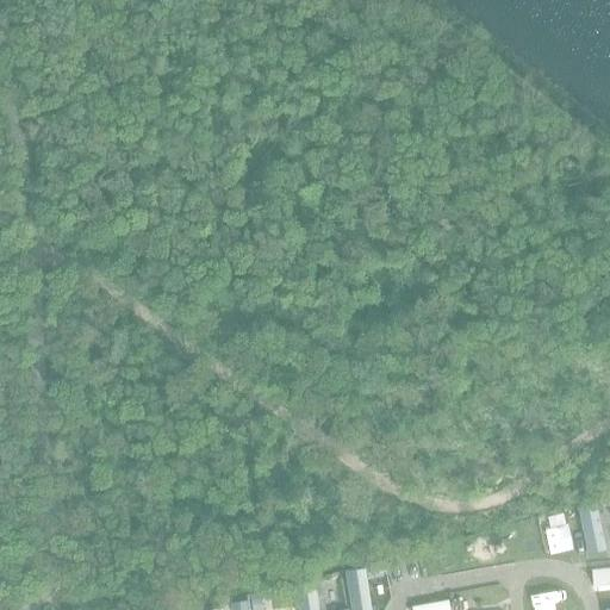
[(596,503),(578,506),(587,549),(604,546),(596,503)]
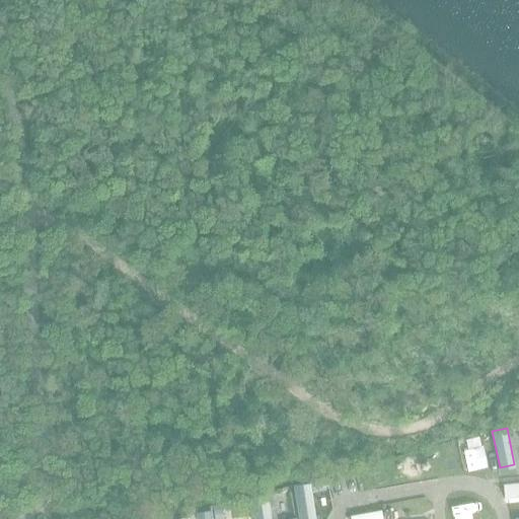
[(518,497),(518,483),(503,485),(505,499),(518,497)]
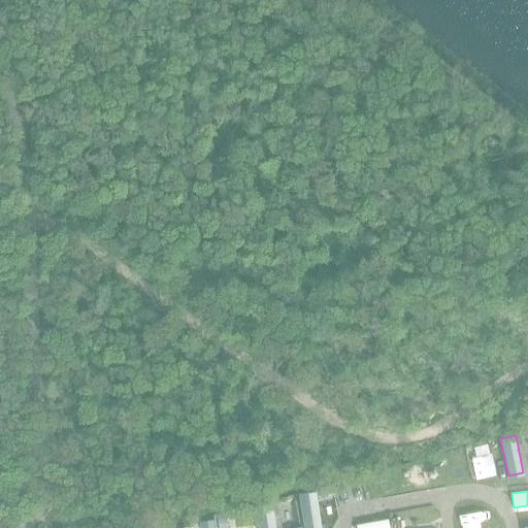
[(318,527),(314,495),(299,497),(303,527),(318,527)]
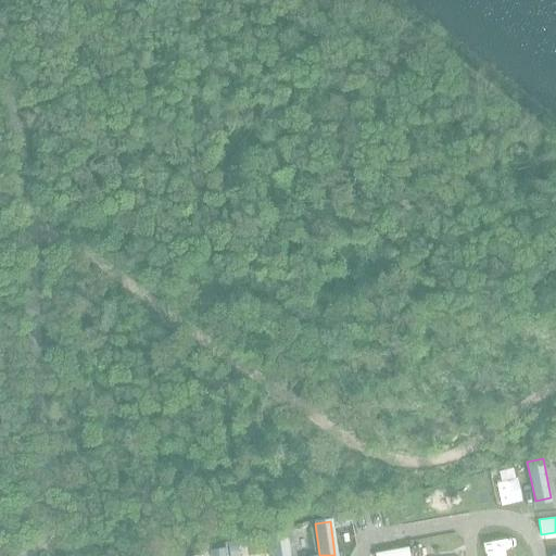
[(289,555),(287,532),(270,534),(274,555),(289,555)]
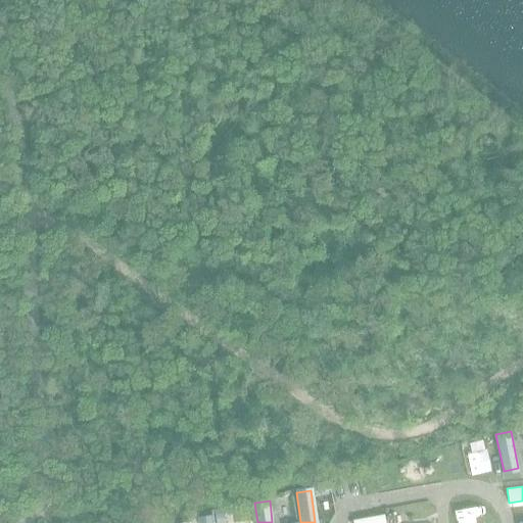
[(385,522),(385,514),(352,520),(352,522),(385,522)]
